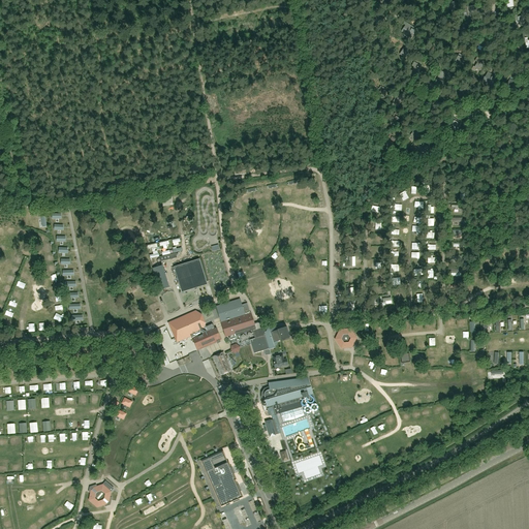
[(456,2),(446,4),(447,10),(457,9),(456,2)]
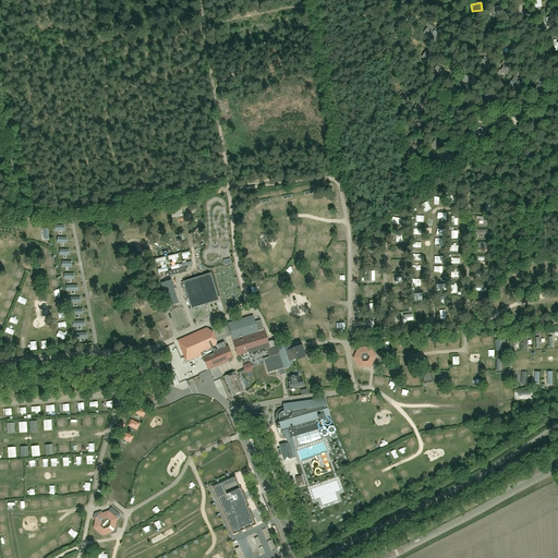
[(494,17),(501,16),(500,13),(502,13),(502,10),(500,10),(499,7),(493,8),(494,17)]
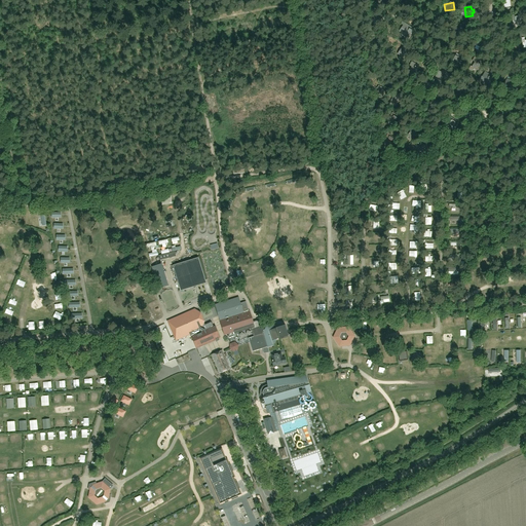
[(409,37),(412,31),(411,30),(412,28),(403,22),(401,24),(403,25),(400,31),(409,37)]
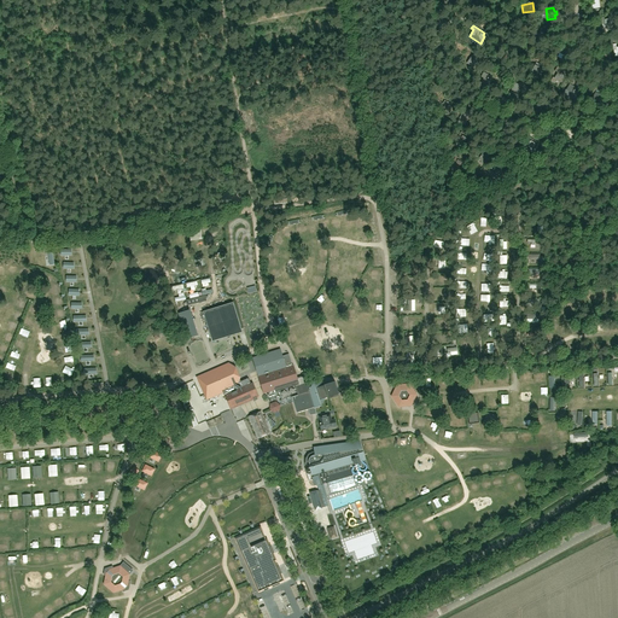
[(559,53),(566,57),(572,47),(565,44),(559,53)]
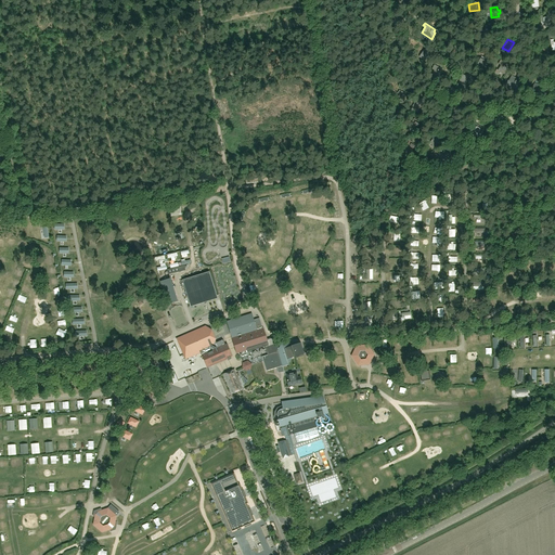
[(424,49),(420,56),(425,61),(430,53),(424,49)]
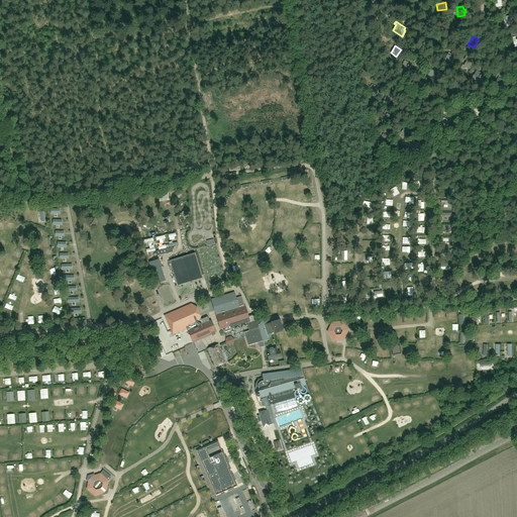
[(448,53),(443,61),(449,64),(454,57),(448,53)]
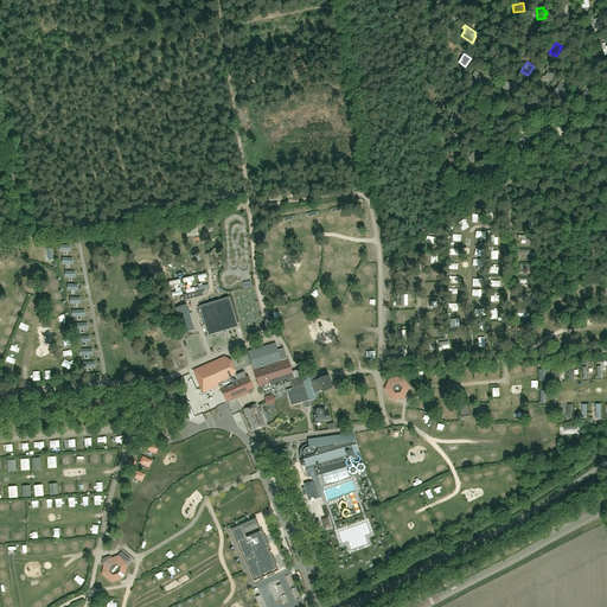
[(551,82),(555,75),(551,72),(553,70),(549,69),(550,68),(548,66),(545,70),(548,72),(545,77),(543,76),(541,81),(544,82),(547,78),(551,82)]
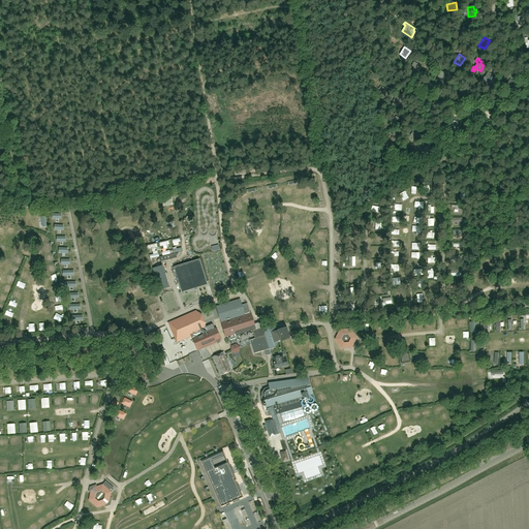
[(411,71),(417,74),(421,69),(418,68),(419,66),(413,62),(411,66),(413,67),(411,71)]
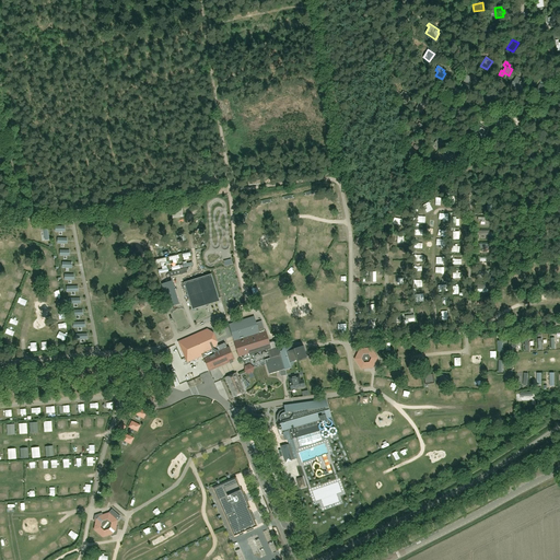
[(468,73),(463,82),(469,85),(475,77),(468,73)]
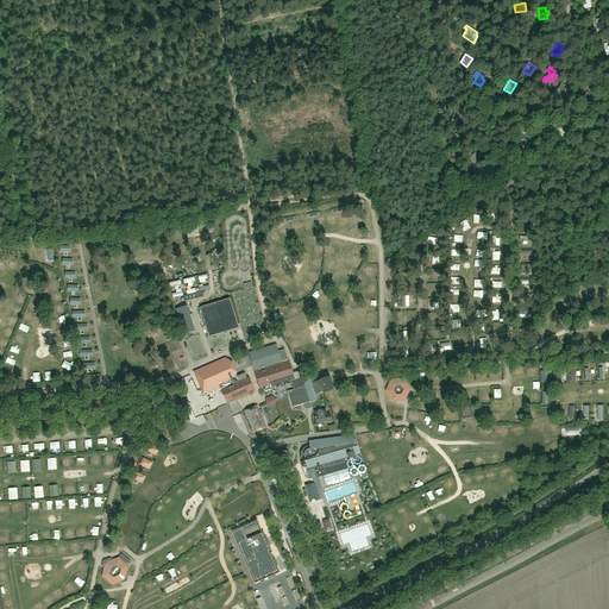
[(556,92),(565,98),(571,89),(562,83),(559,87),(563,88),(562,90),(558,89),(556,92)]
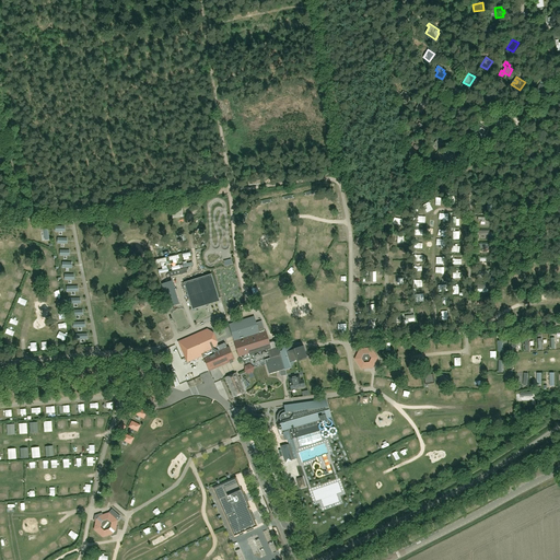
[(546,94),(548,95),(551,90),(543,84),(537,94),(544,97),(546,94)]
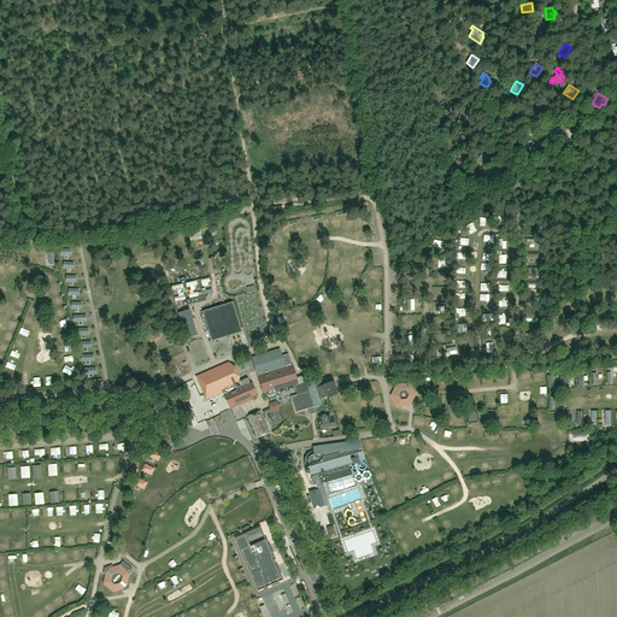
[(500,109),(504,103),(506,104),(509,100),(498,95),(493,105),(500,109)]
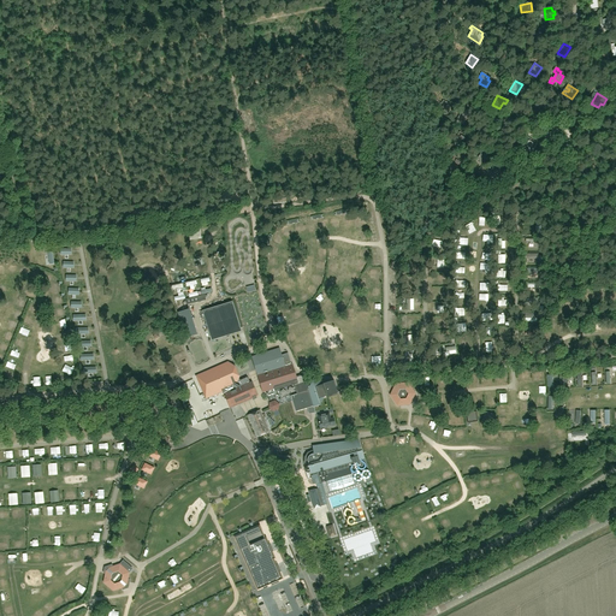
[(452,106),(445,101),(443,100),(440,104),(443,105),(440,111),(446,114),(452,106)]
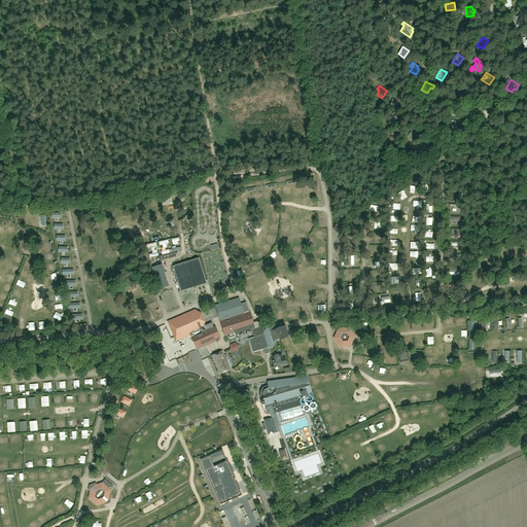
[(397,104),(401,99),(403,100),(405,98),(396,93),(392,101),(397,104)]
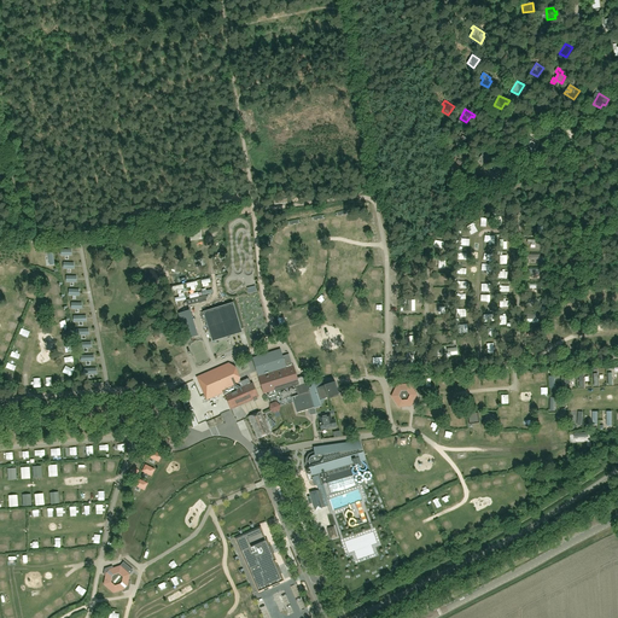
[(581,109),(576,118),(582,122),(588,114),(581,109)]
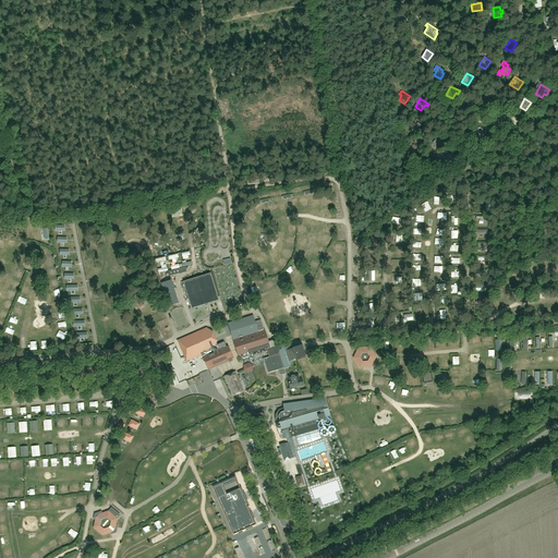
[(498,124),(504,117),(497,112),(492,121),(498,124)]
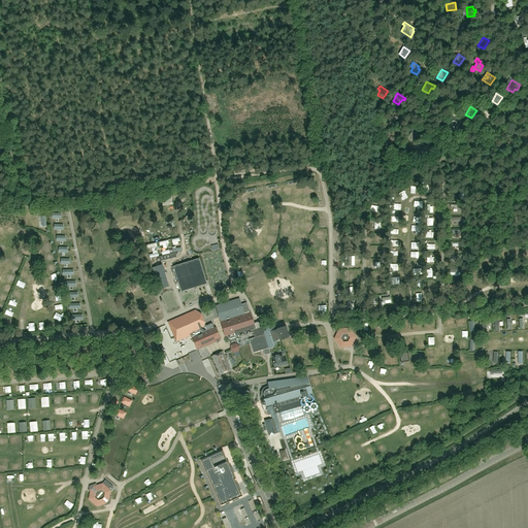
[(399,117),(394,112),(389,121),(395,124),(399,117)]
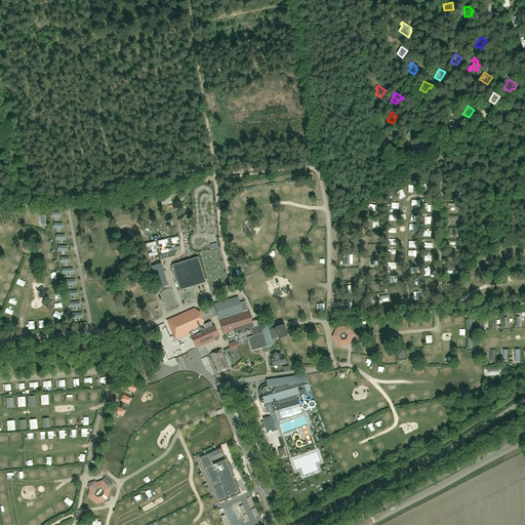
[(450,121),(447,126),(453,129),(457,122),(449,117),(448,119),(450,121)]
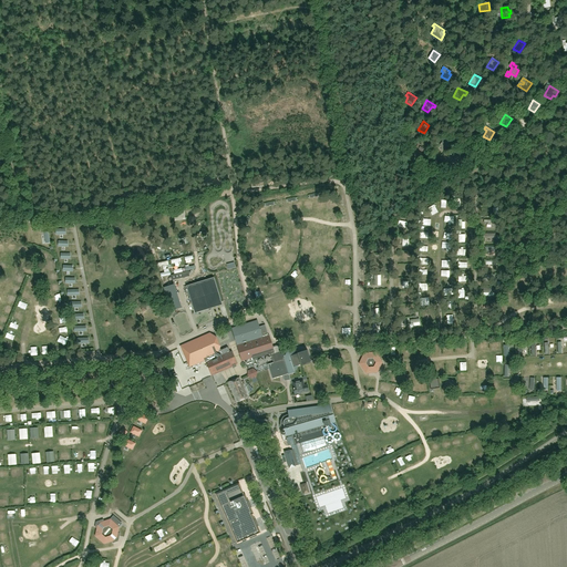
[(451,142),(444,137),(440,146),(445,150),(451,142)]
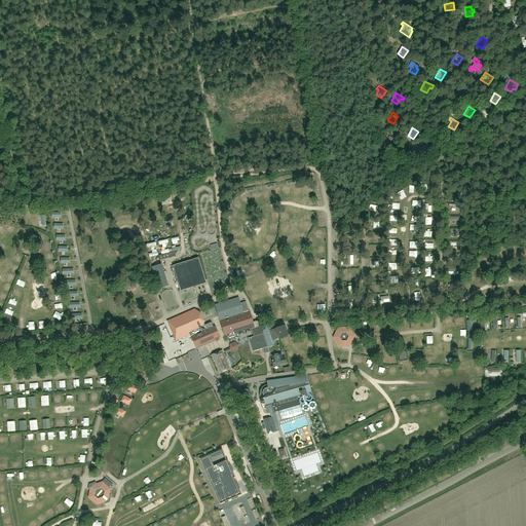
[(383,141),(389,145),(393,137),(387,134),(383,141)]
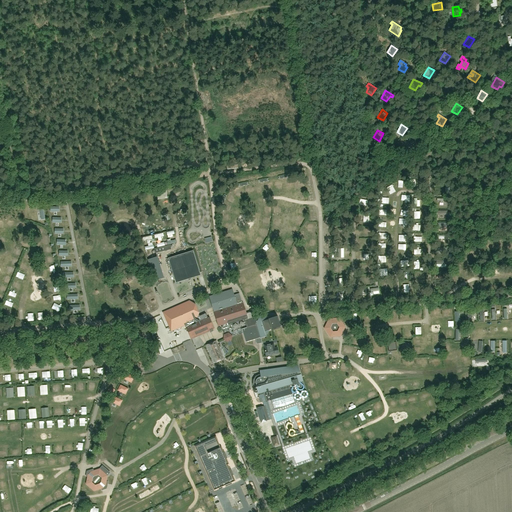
[(408,147),(414,150),(418,143),(413,139),(408,147)]
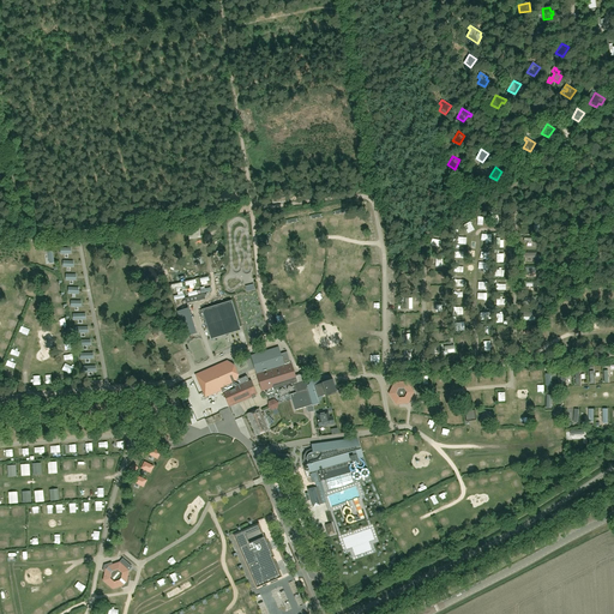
[(53,251),(43,252),(46,265),(54,264),(53,251)]
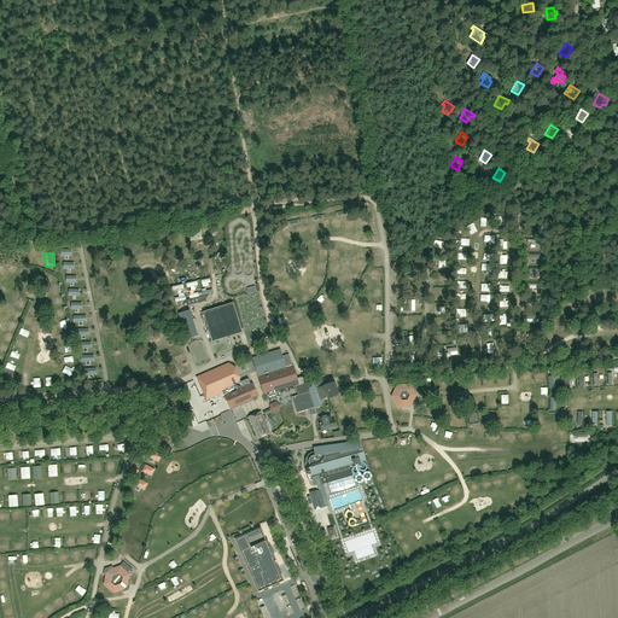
[(187,305),(207,301),(205,295),(186,299),(187,305)]
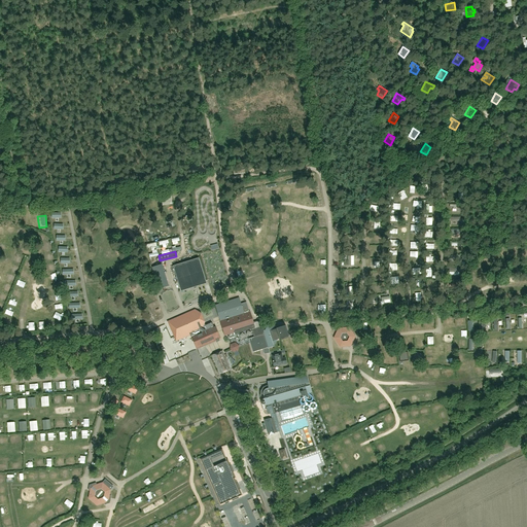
[(199,258),(173,266),(181,291),(206,283),(205,280),(199,258)]
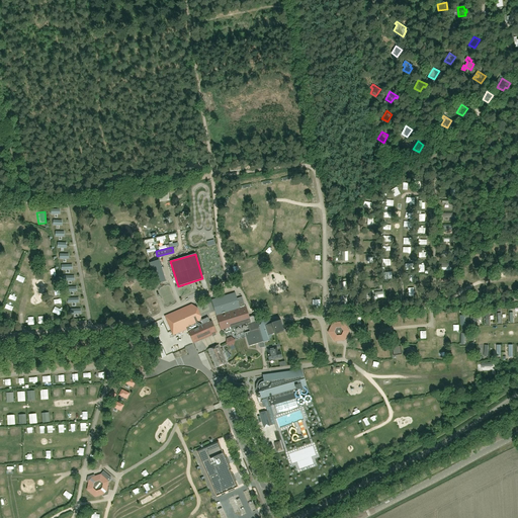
[(159,259),(150,262),(156,284),(165,281),(159,259)]
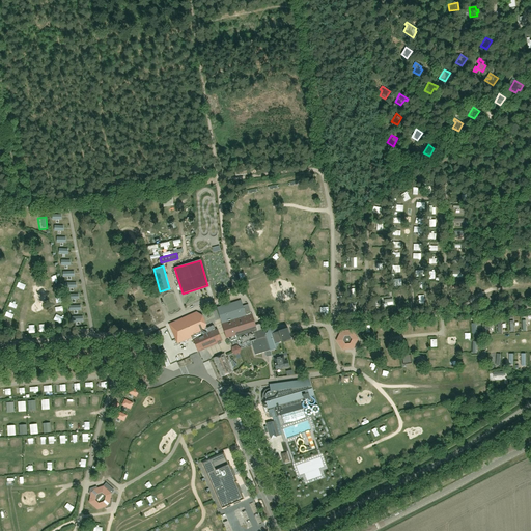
[(187,306),(199,302),(196,294),(184,298),(187,306)]
